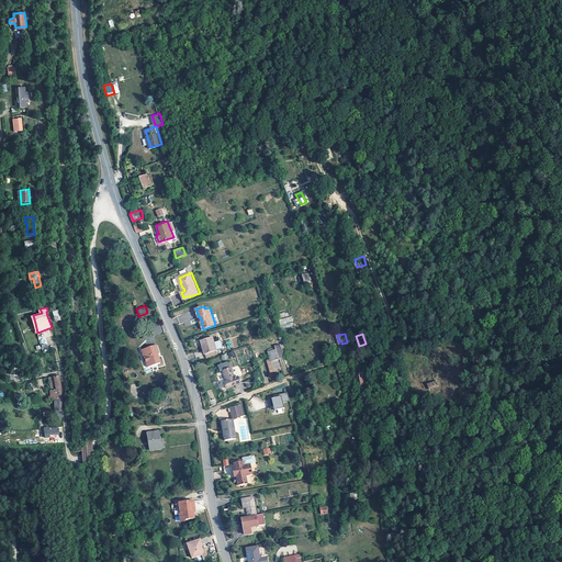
[(218,355),(213,337),(201,341),(205,355),(205,353),(206,358),(218,355)]
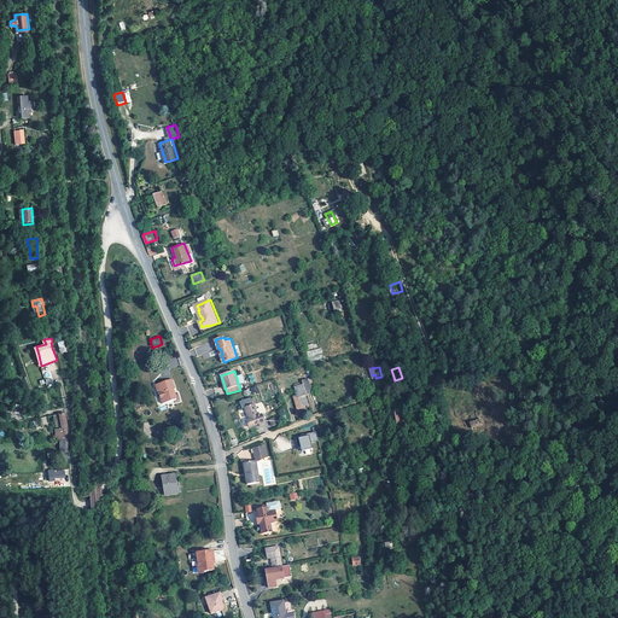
[(297,388),(298,389),(299,397),(296,397),(299,408),(310,406),(307,395),(313,394),(309,379),(303,382),(304,385),(297,388)]
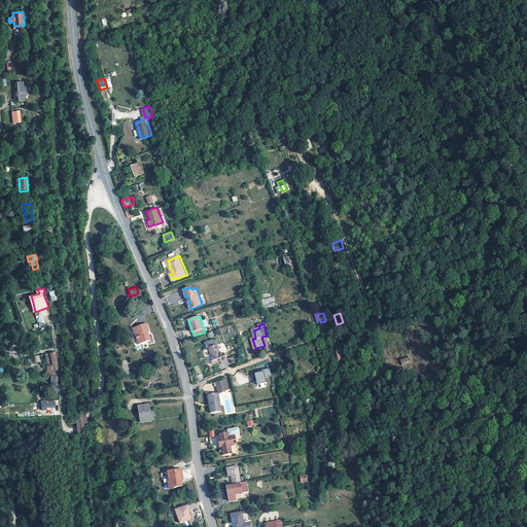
[(150,338),(136,341),(137,347),(138,347),(141,357),(153,355),(151,349),(150,346),(152,346),(150,338)]
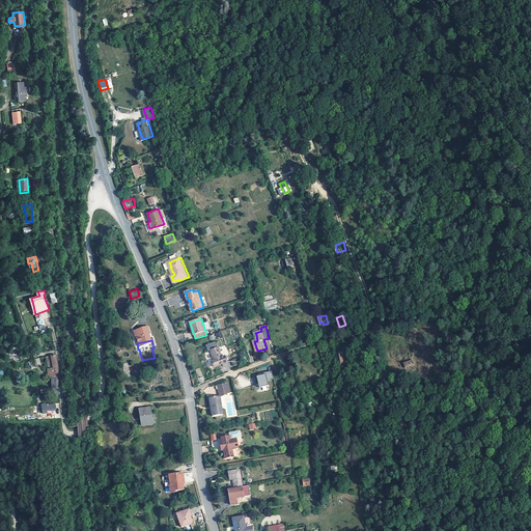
[(211,351),(218,347),(216,341),(205,345),(208,352),(211,351)]
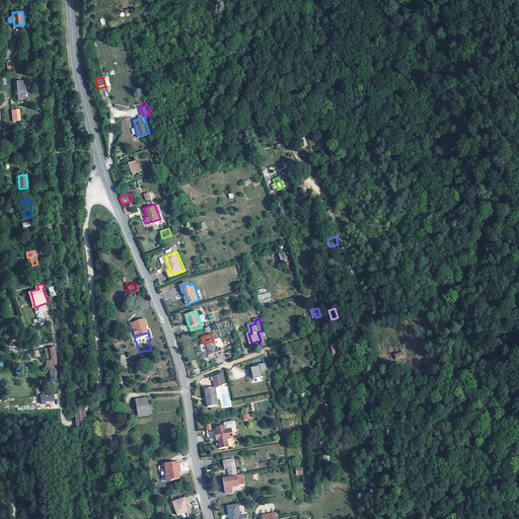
[(217,349),(213,340),(206,343),(210,352),(208,353),(210,358),(218,355),(219,356),(223,354),(221,348),(217,349)]
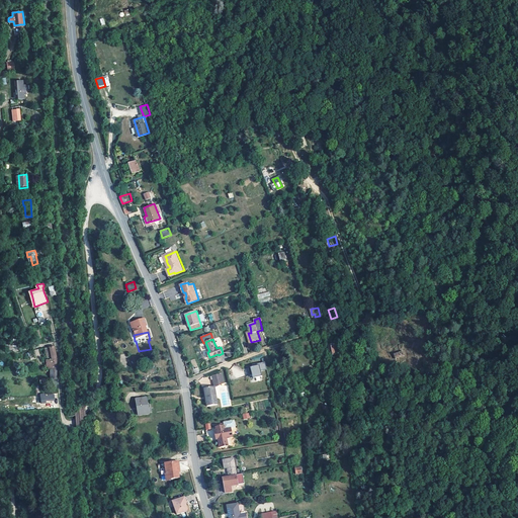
[(339,345),(339,342),(332,343),(334,355),(335,359),(342,357),(339,345)]
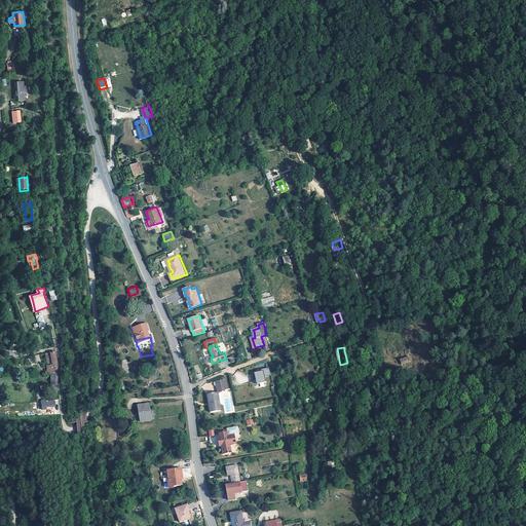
[(270,365),(257,368),(258,370),(253,372),(255,379),(257,378),(258,382),(267,380),(266,374),(272,373),(270,365)]
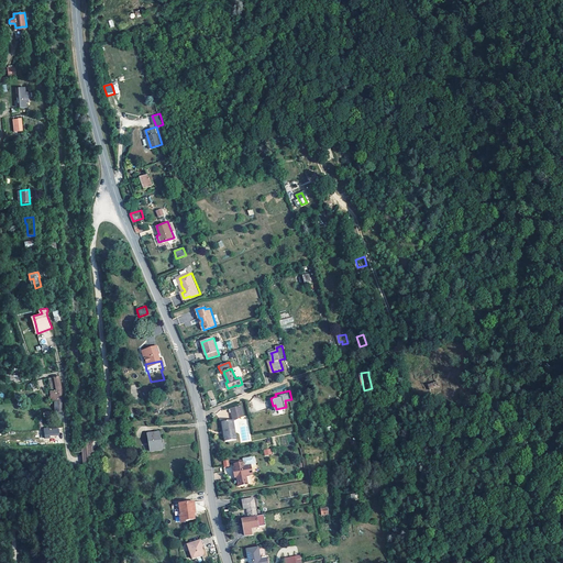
[(244,415),(242,404),(232,406),(233,416),(244,415)]
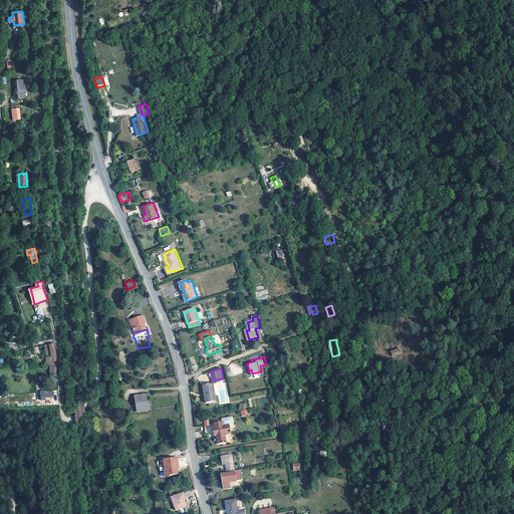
[(213,381),(204,383),(207,403),(217,401),(215,391),(213,381)]
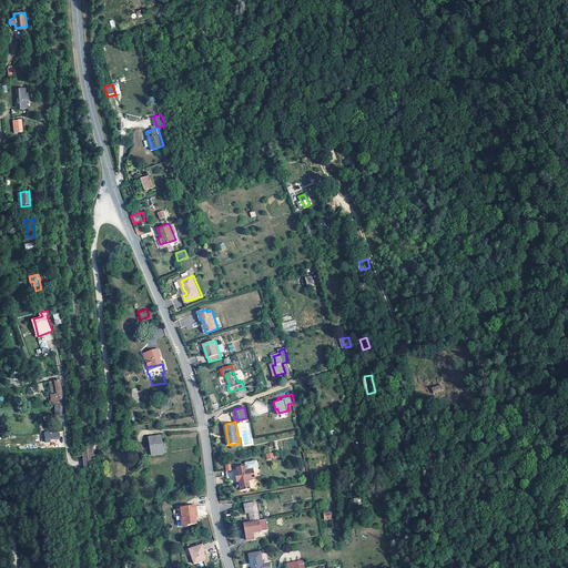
[(153,455),(164,453),(161,437),(150,438),(153,455)]
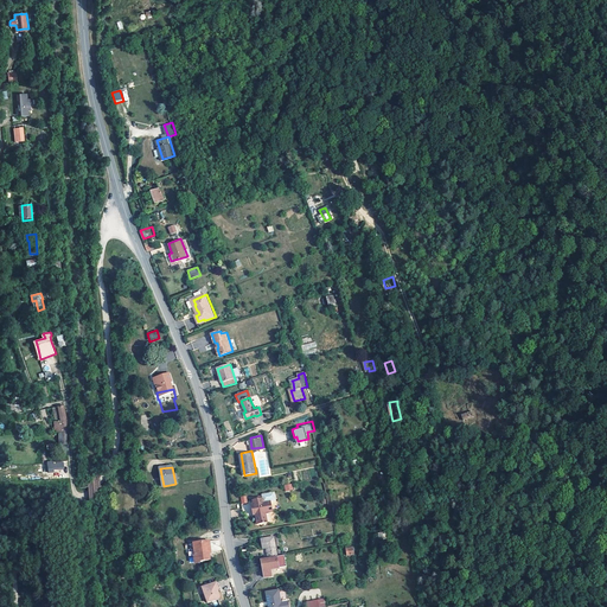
[(264,493),(264,497),(266,502),(273,500),(278,500),(276,492),(264,493)]
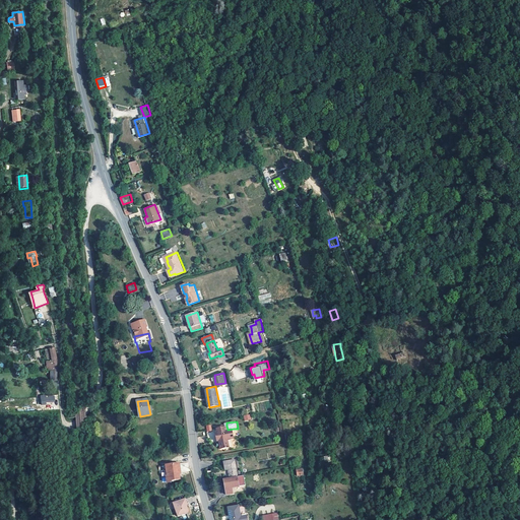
[(220,440),(221,448),(230,447),(229,439),(236,438),(234,429),(228,430),(226,426),(218,428),(219,431),(220,440)]
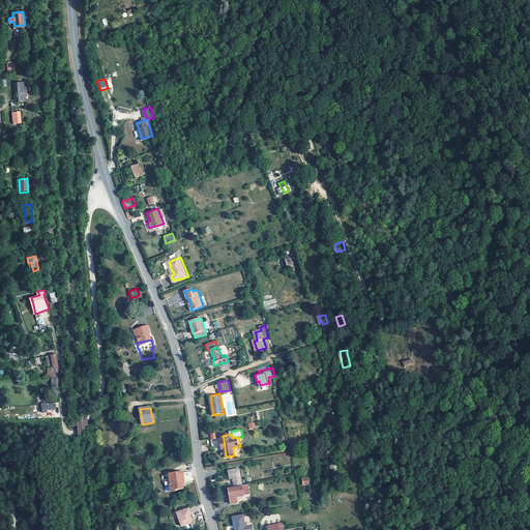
[(229,470),(231,478),(233,478),(235,487),(243,486),(240,468),(229,470)]
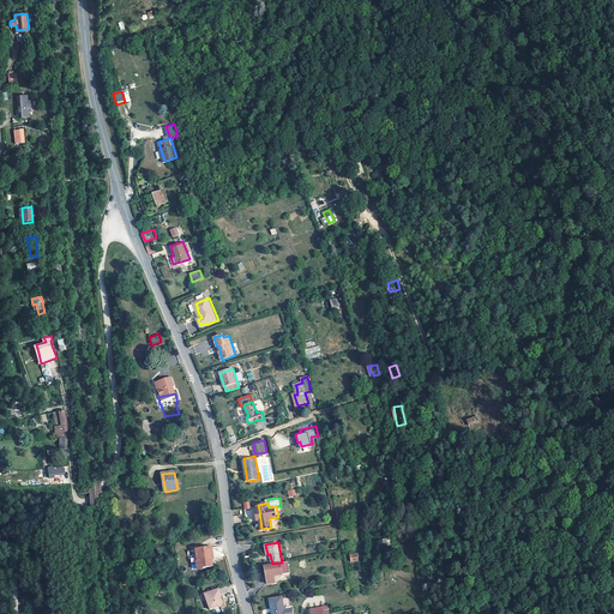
[(203,567),(214,566),(212,560),(215,560),(212,547),(198,549),(200,563),(202,563),(203,567)]
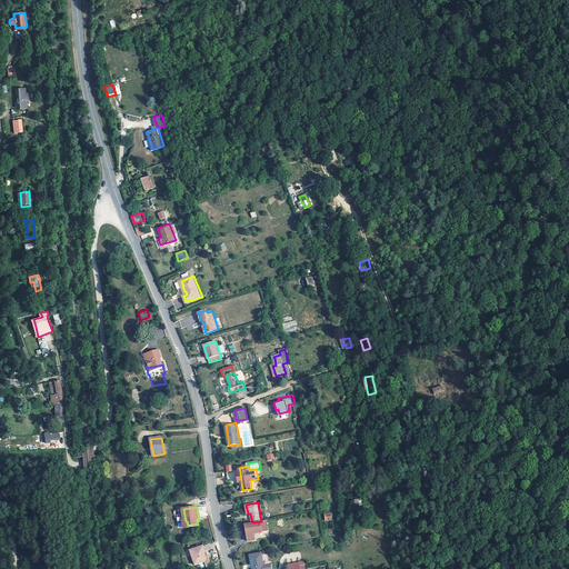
[(162,520),(161,512),(153,512),(153,521),(162,520)]
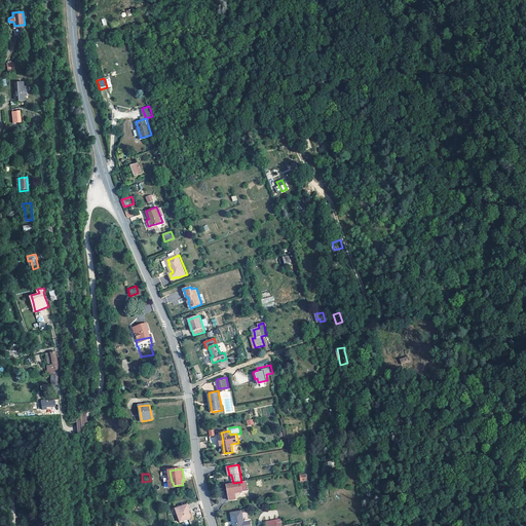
[(250,490),(249,480),(241,482),(233,483),(227,484),(230,499),(237,498),(236,493),(250,490)]
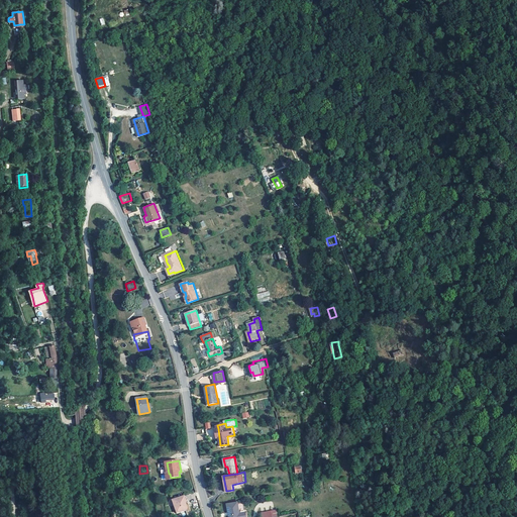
[(187,500),(186,496),(173,500),(177,513),(187,510),(188,508),(187,505),(186,505),(185,501),(187,500)]
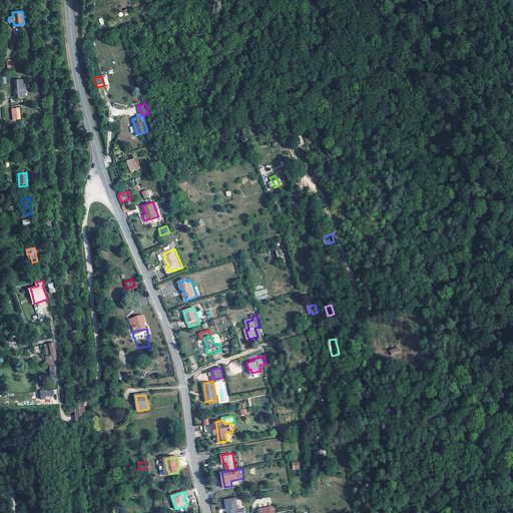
[(238,512),(238,510),(236,499),(225,500),(227,512),(238,512)]
